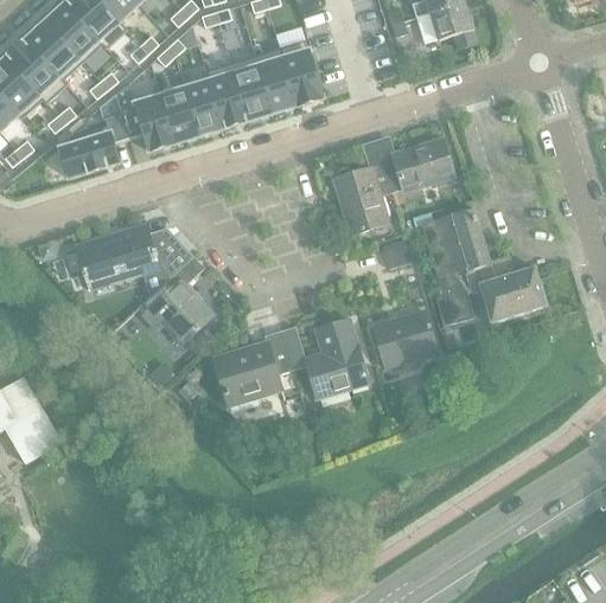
[(68,0),(64,4),(102,44),(101,45),(106,49),(110,44),(127,30),(119,21),(117,21),(97,0),(68,0)]
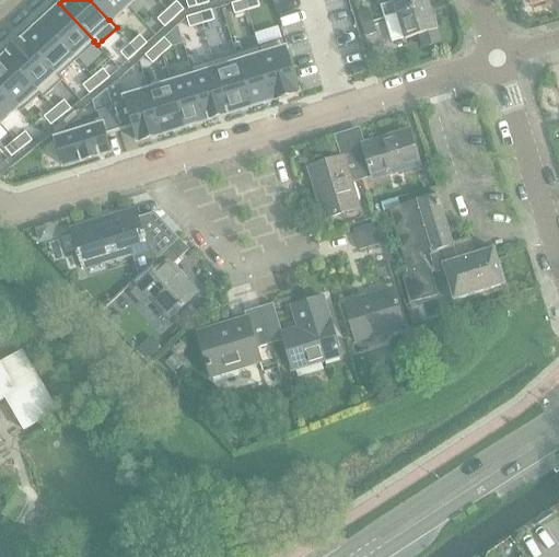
[(90,0),(108,20),(109,20),(127,3),(124,0),(90,0)]
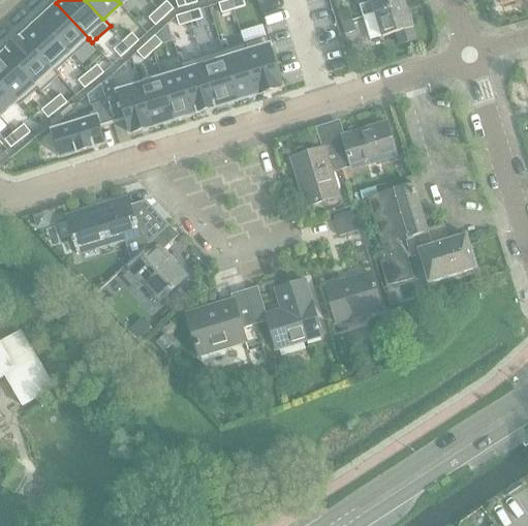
[(164,0),(156,7),(163,16),(173,6),(166,0),(164,0)]
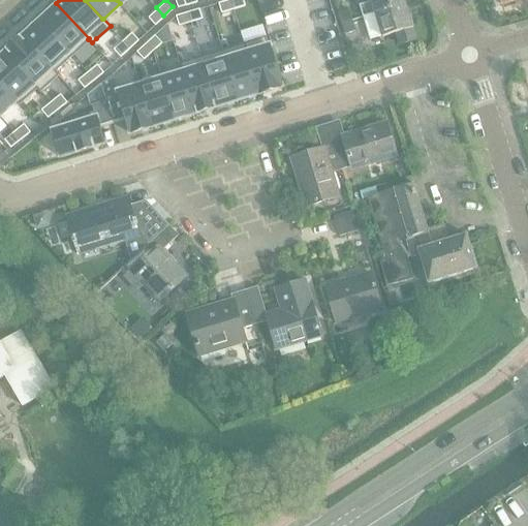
[(222,0),(218,1),(220,11),(233,7),(230,0),(222,0)]
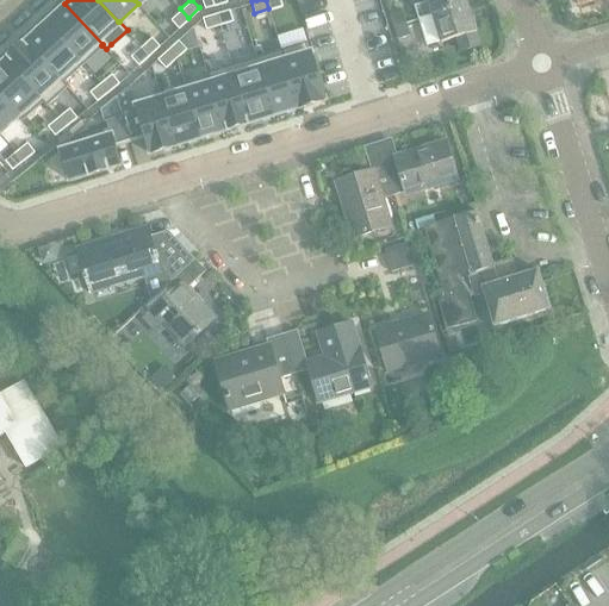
[(414,5),(417,17),(465,2),(464,0),(427,0),(427,1),(414,5)]
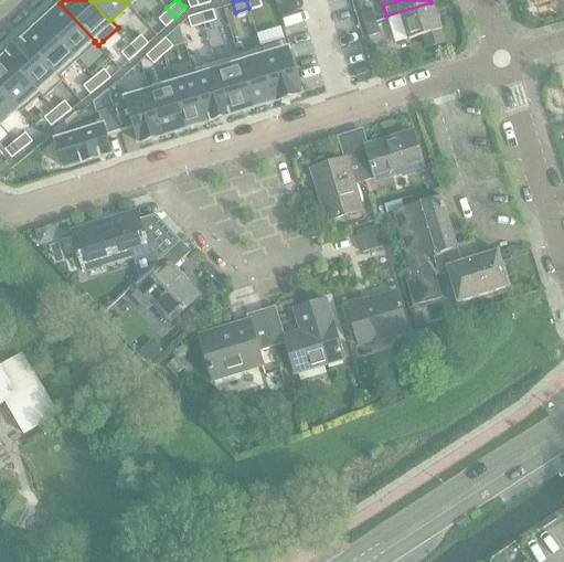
[(438,28),(431,2),(386,16),(394,41),(423,32),(427,45),(445,40),(442,27),(438,28)]
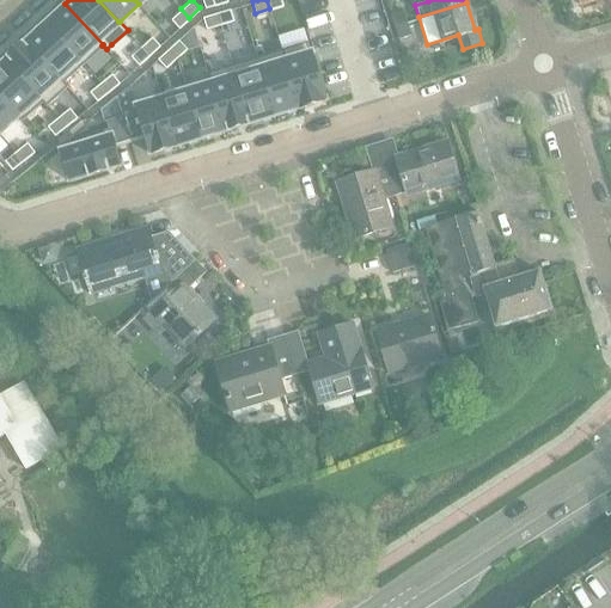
[(65,4),(46,22),(83,62),(102,45),(103,44),(65,4)]
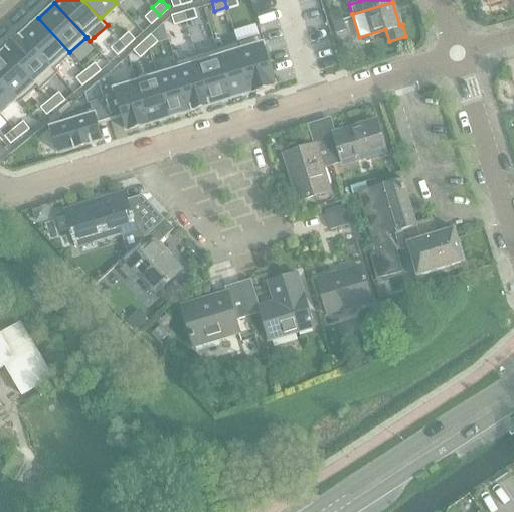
[(152,7),(143,15),(148,21),(150,23),(154,19),(159,15),(152,7)]
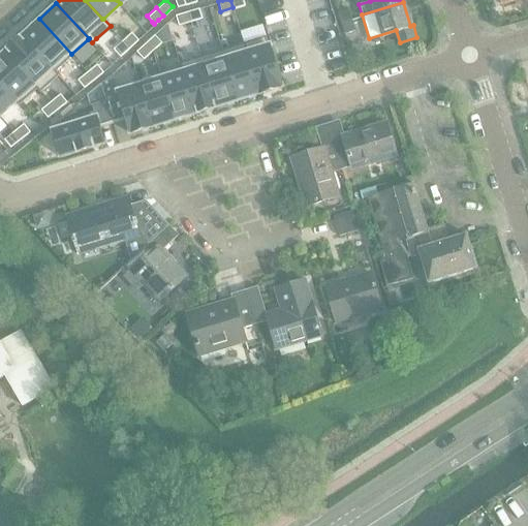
[(198,7),(187,10),(190,21),(202,17),(198,7)]
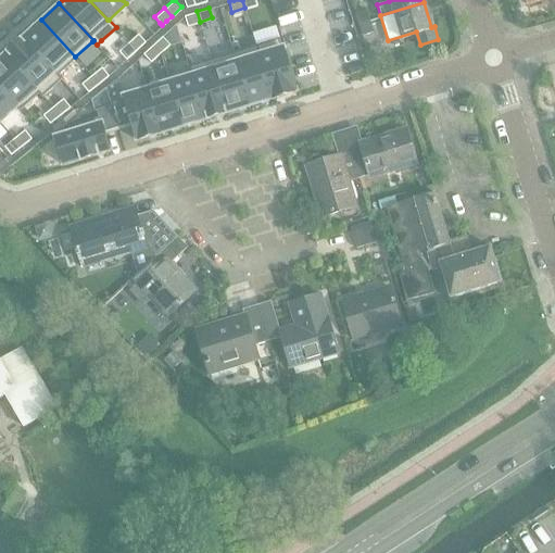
[(354,12),(357,23),(368,20),(365,9),(354,12)]
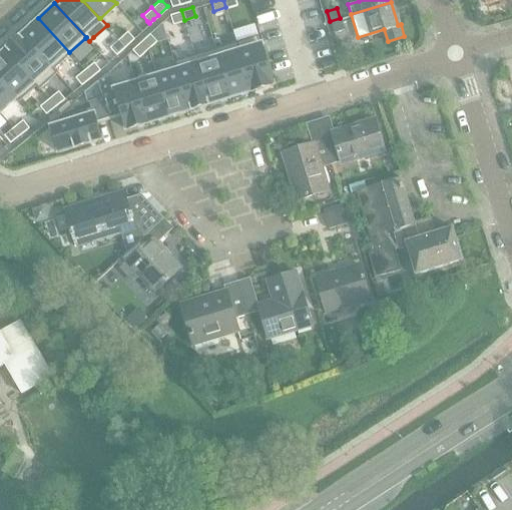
[(172,13),(169,14),(172,23),(184,20),(181,10),(172,13)]
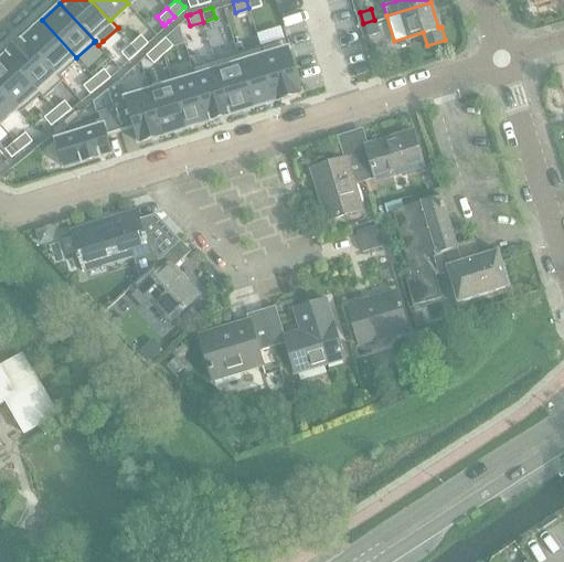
[(42,20),(23,38),(57,75),(59,74),(76,57),(42,20)]
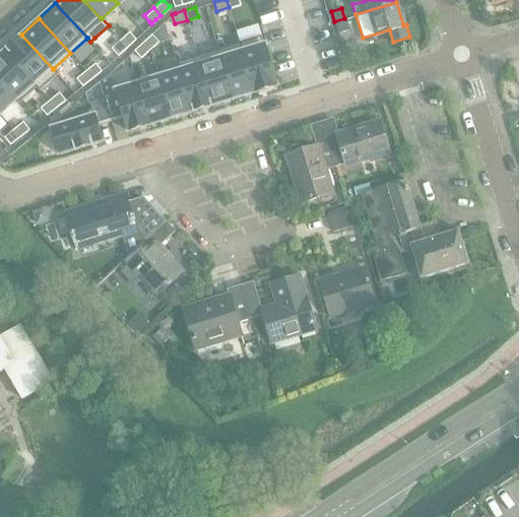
[(347,27),(344,18),(334,21),(337,31),(347,27)]
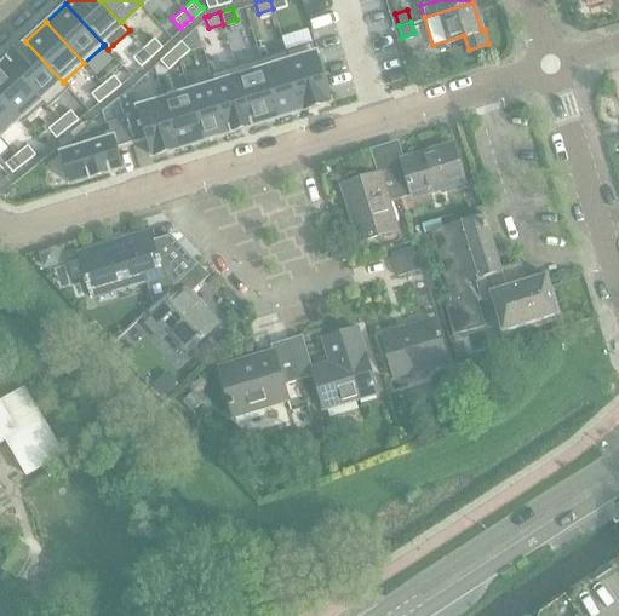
[(153,36),(143,46),(150,56),(161,45),(153,36)]
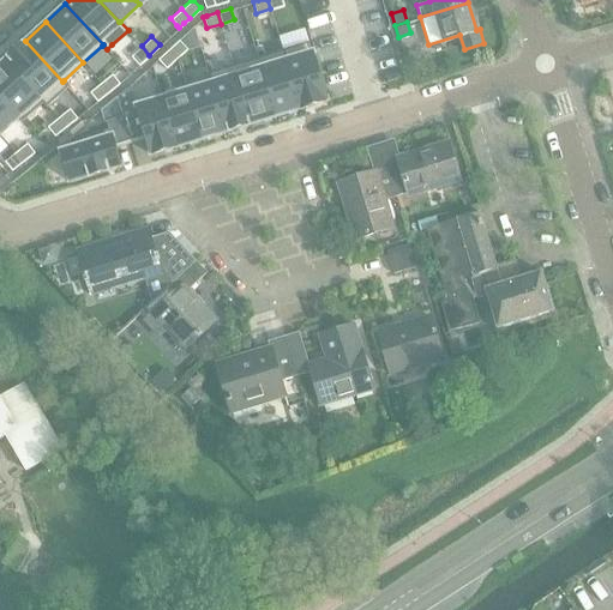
[(179,38),(168,48),(176,58),(187,48),(179,38)]
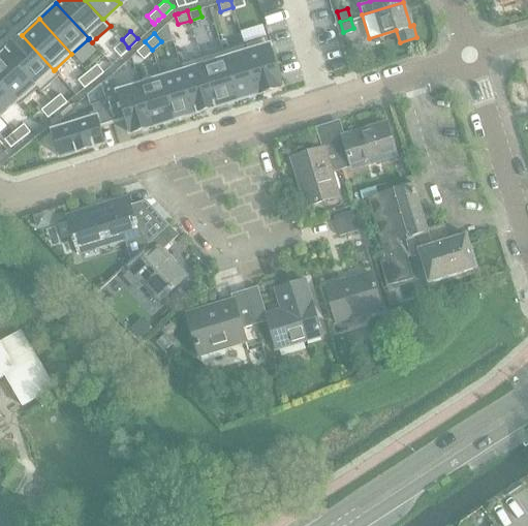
[(22,35),(4,51),(36,86),(36,87),(39,91),(58,73),(55,69),(54,70),(22,35)]
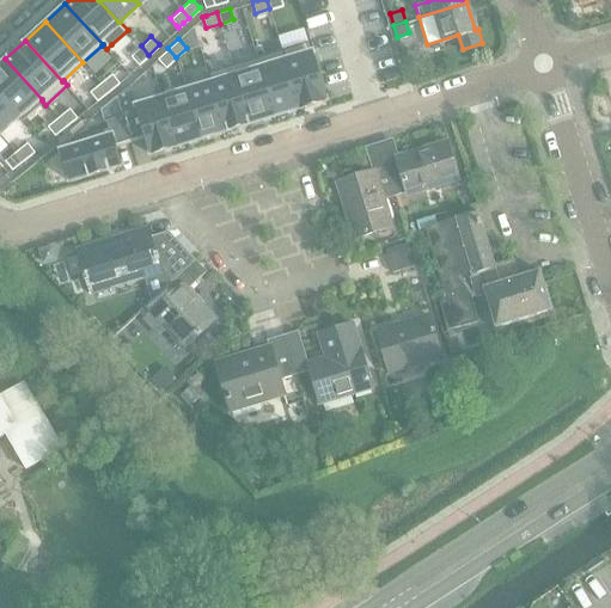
[(141,45),(130,55),(139,65),(148,55),(141,45)]
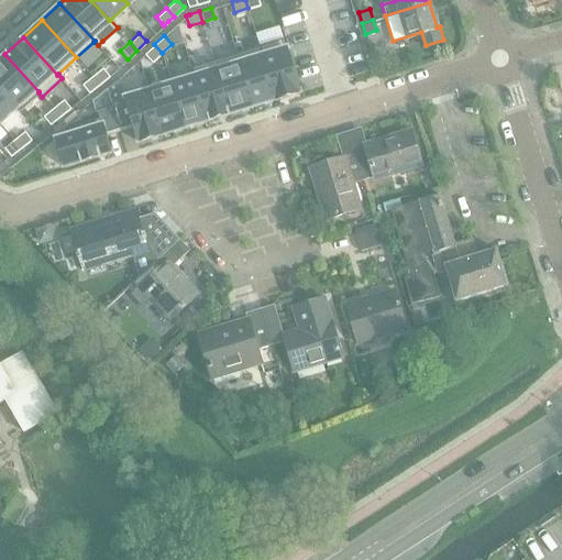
[(154,44),(144,54),(152,62),(162,53),(154,44)]
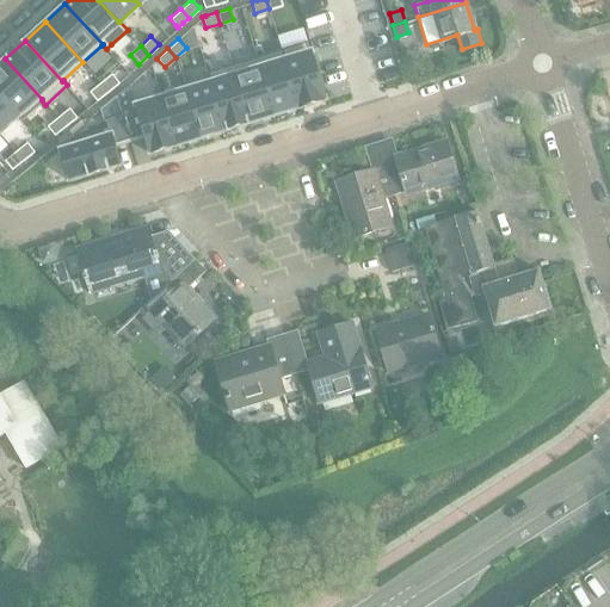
[(282,48),(256,55),(273,113),(299,106),(284,59),(285,59),(282,48)]
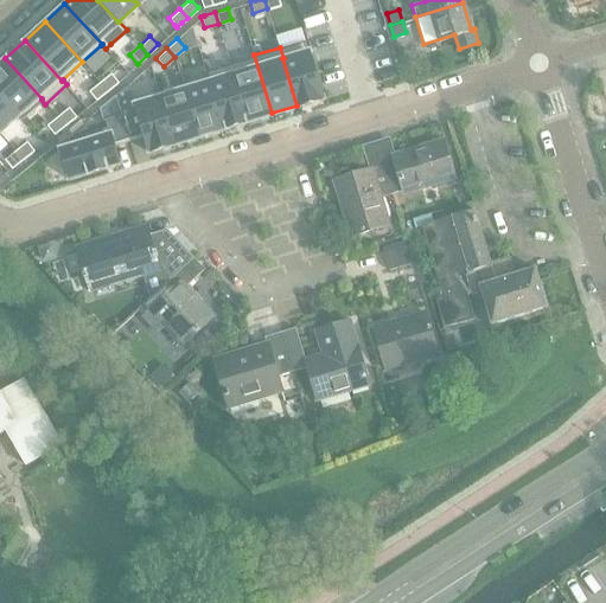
[(284,58),(282,58),(297,106),(323,97),(316,77),(307,50),(284,58)]
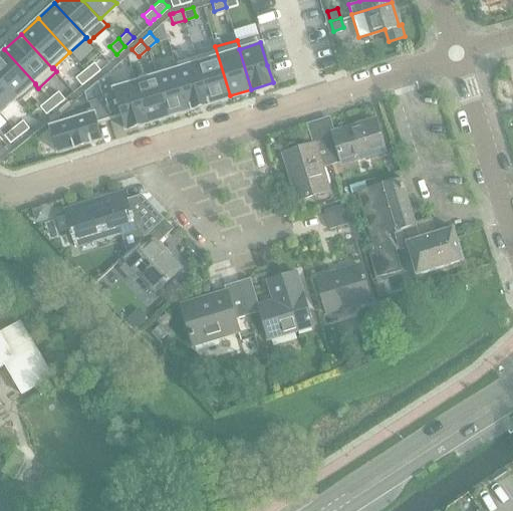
[(215,46),(195,52),(210,101),(230,95),(215,46)]
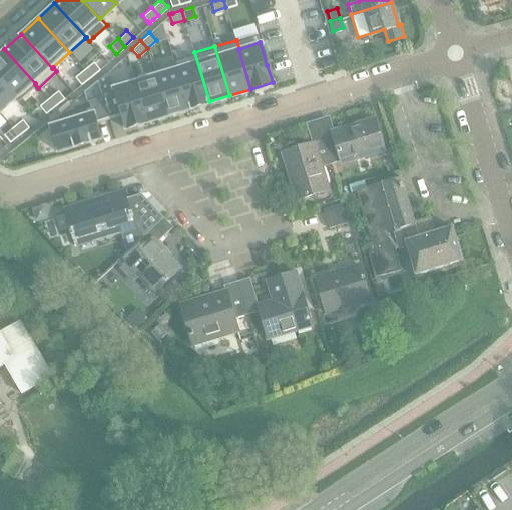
[(4,49),(0,52),(0,78),(15,95),(15,96),(18,99),(35,84),(35,83),(4,49)]
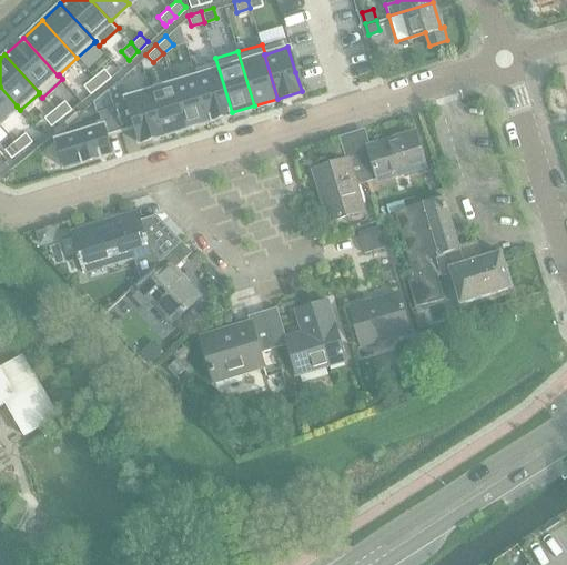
[(215,58),(191,66),(192,71),(193,70),(209,120),(232,112),(215,58)]
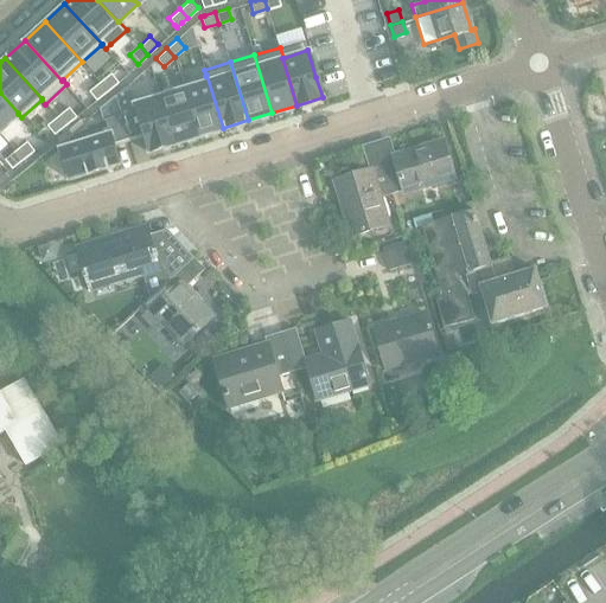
[(110,72),(100,81),(107,90),(117,82),(110,72)]
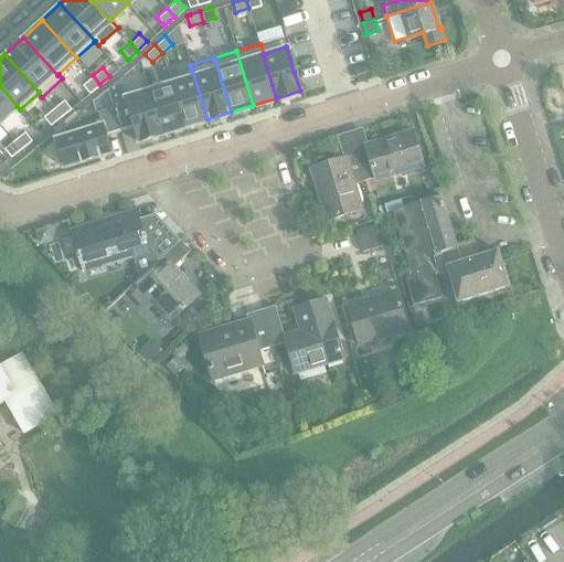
[(191,71),(169,77),(170,82),(171,82),(184,126),(208,119),(192,70),(191,71)]
